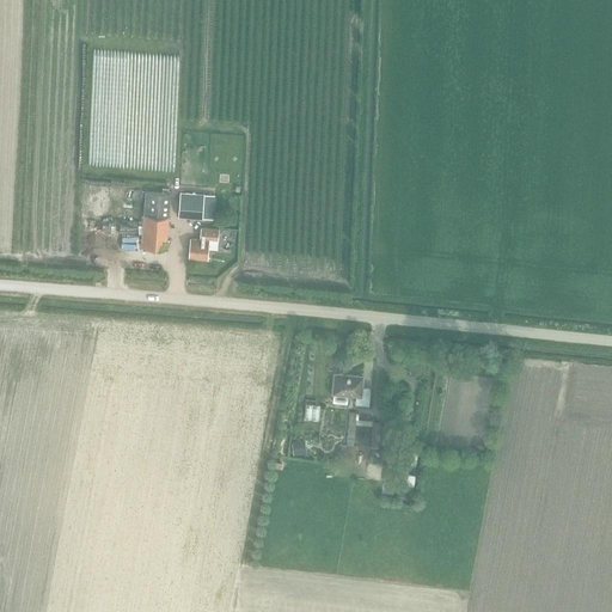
[(135,202),(136,202),(139,202),(141,201),(142,200),(144,199),(144,196),(144,194),(142,193),(141,190),(139,189),(138,189),(135,189),(133,190),(132,191),(130,194),(130,195),(130,197),(132,200),(133,201),(135,202)]
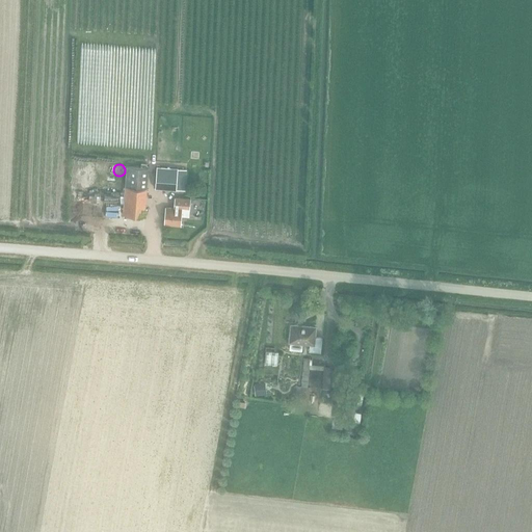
[(156,166),(155,188),(176,189),(178,168),(156,166)]
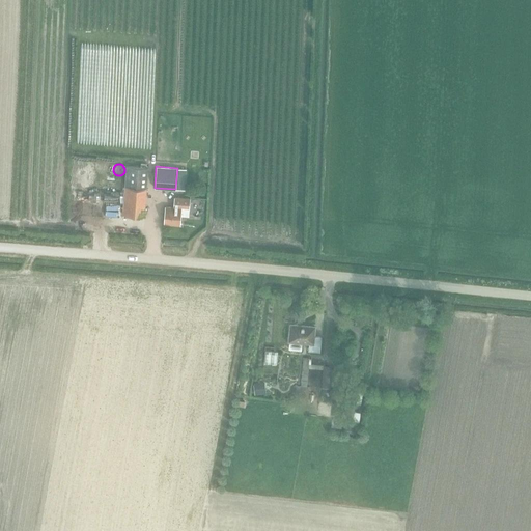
[(121,215),(144,217),(147,168),(124,167),(121,215)]
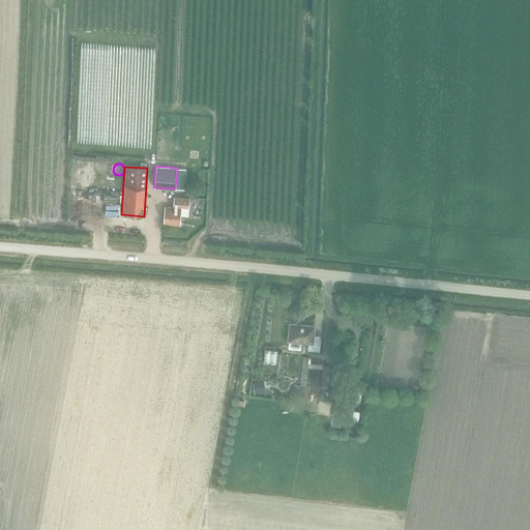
[(181,207),(178,207),(178,204),(176,203),(176,196),(171,196),(170,207),(165,206),(164,224),(180,225),(181,207)]
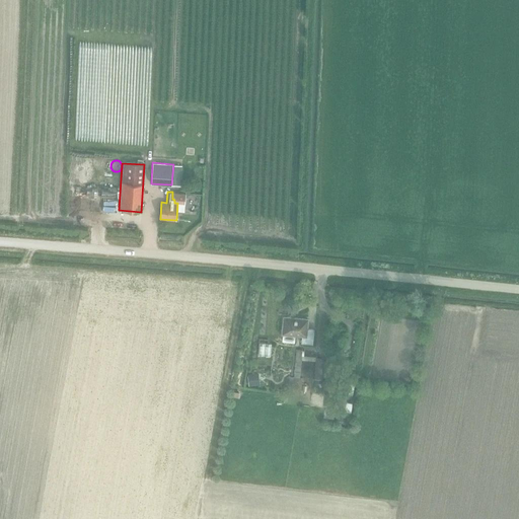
[(301,343),(312,344),(314,329),(307,328),(308,319),(284,317),(282,334),(302,336),(301,343)]
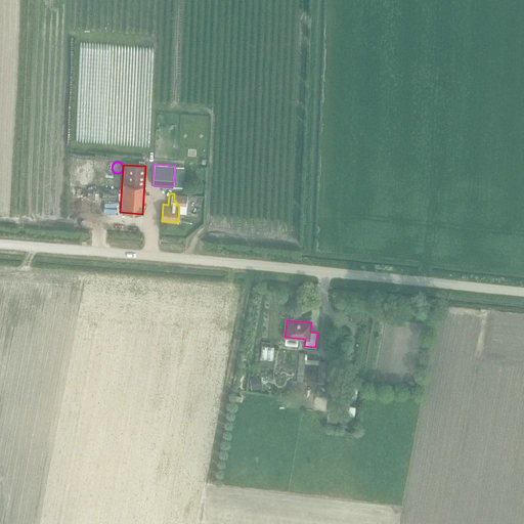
[(297,381),(302,382),(305,353),(299,352),(297,381)]
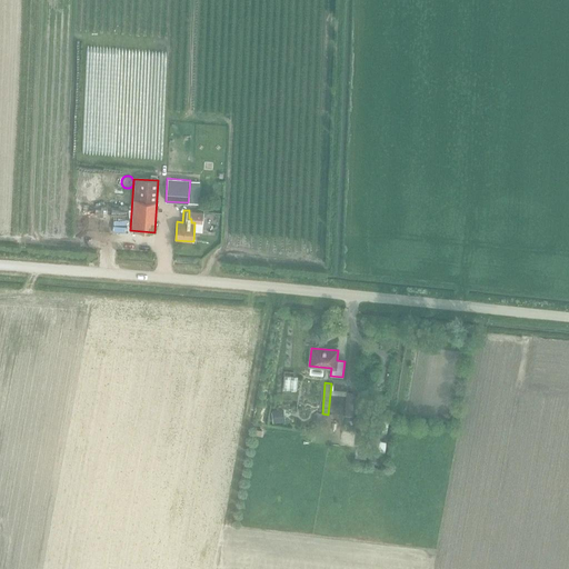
[(378,446),(383,447),(389,415),(385,415),(380,437),(359,433),(357,449),(377,451),(378,446)]
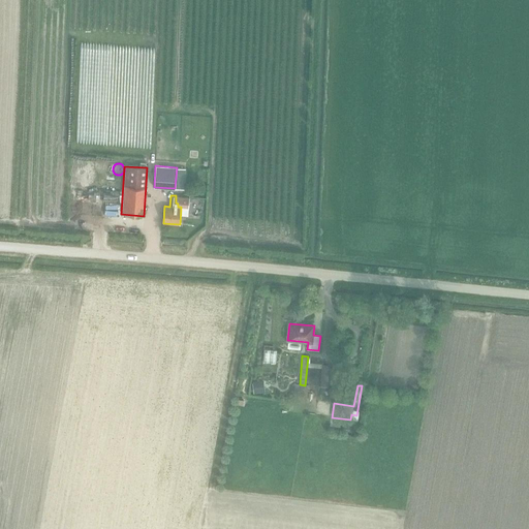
[(319,396),(319,406),(333,406),(333,396),(319,396)]
